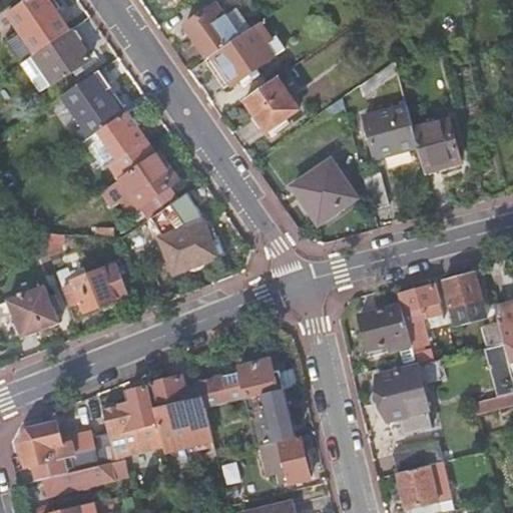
[(48,0),(28,0),(9,14),(36,54),(70,31),(48,0)]
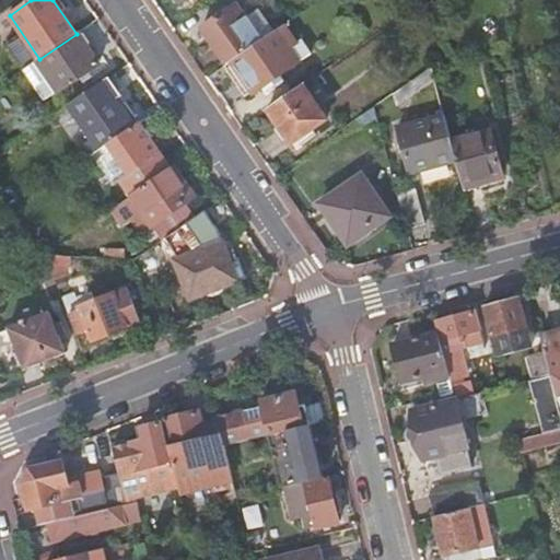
[(203,28),(228,65),(233,61),(281,27),(277,21),(257,35),(236,6),(203,28)]
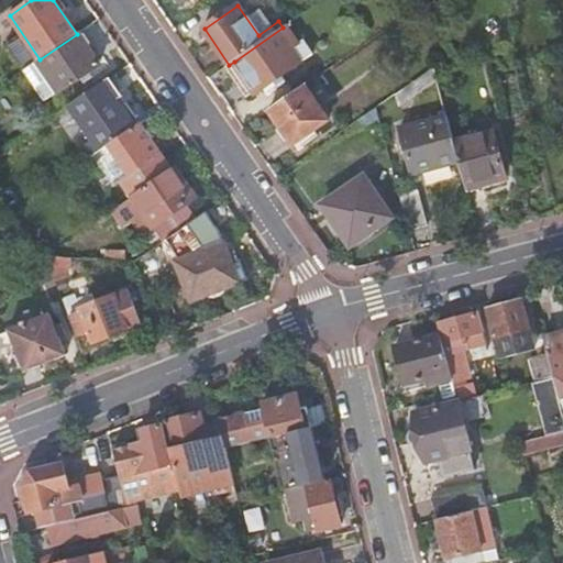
[(298,44),(286,25),(283,28),(234,62),(255,94),(274,80),(282,75),(301,63),(291,48),(298,44)]
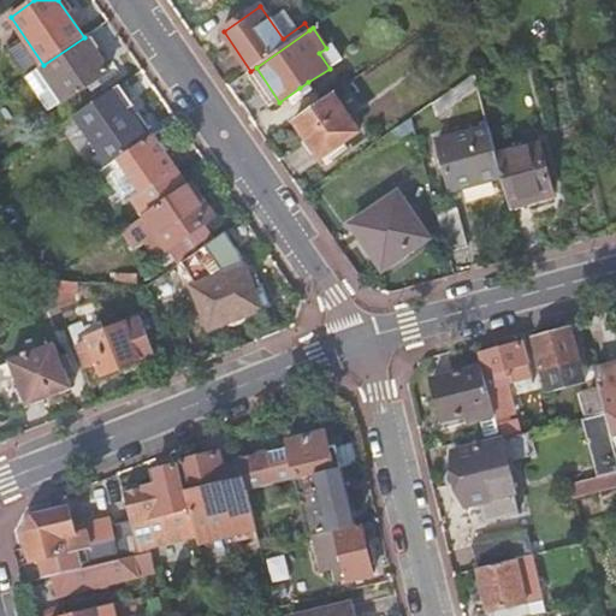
[(43,65),(42,66),(65,101),(111,71),(87,36),(84,37),(43,65)]
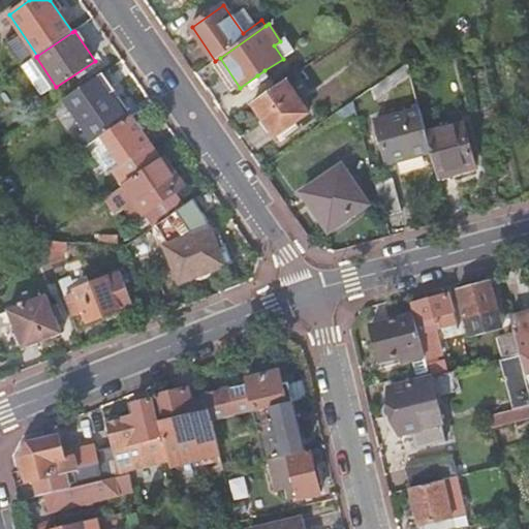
[(103,73),(66,99),(89,133),(81,139),(86,149),(104,136),(127,121),(110,95),(116,92),(103,73)]
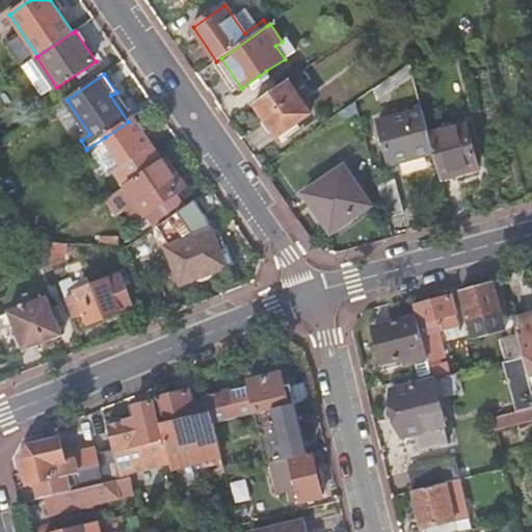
[(312,113),(289,80),(256,104),(278,136),(312,113)]
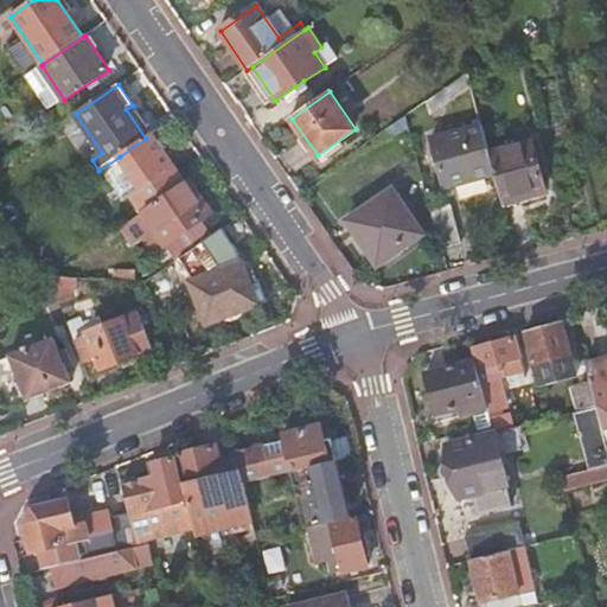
[(490,152),(483,125),(434,136),(446,185),(496,172),(490,152)]
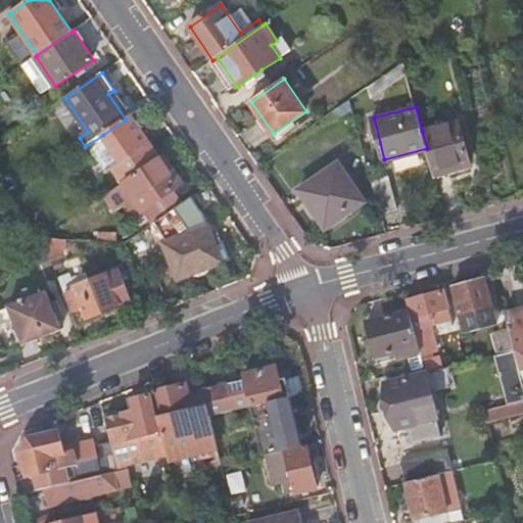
[(132,115),(126,120),(103,135),(131,176),(159,157),(132,115)]
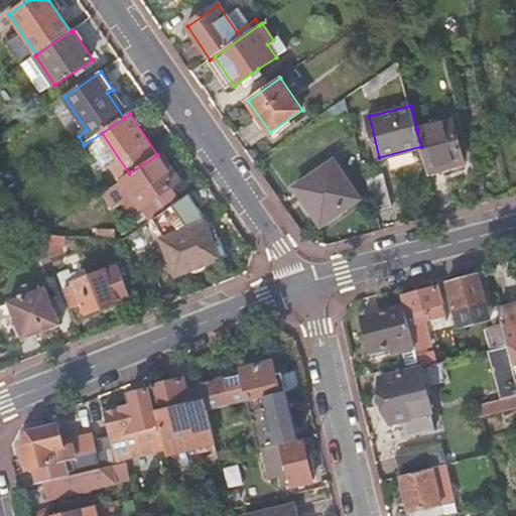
[(421,146),(428,174),(466,165),(453,119),(416,129),(421,146)]
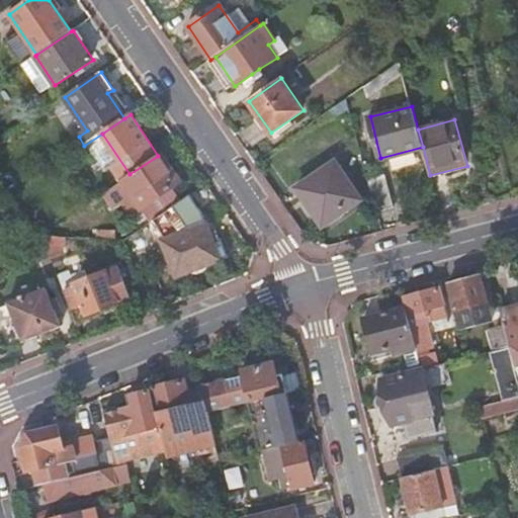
[(121,180),(103,192),(113,207),(121,201),(132,195),(141,208),(142,209),(172,189),(179,184),(171,173),(173,171),(162,153),(158,156),(130,174),(121,180)]
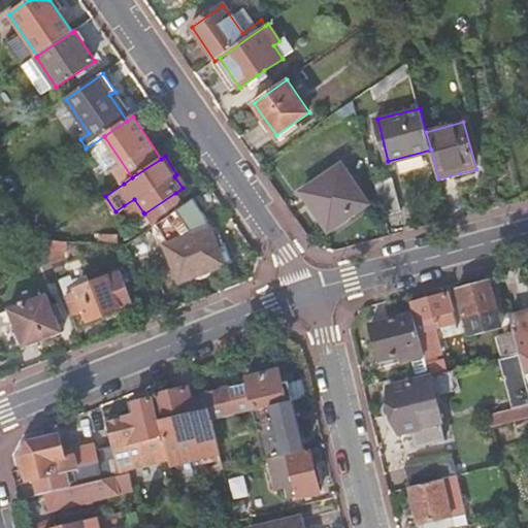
[(341,166),(303,192),(329,231),(368,205),(341,166)]
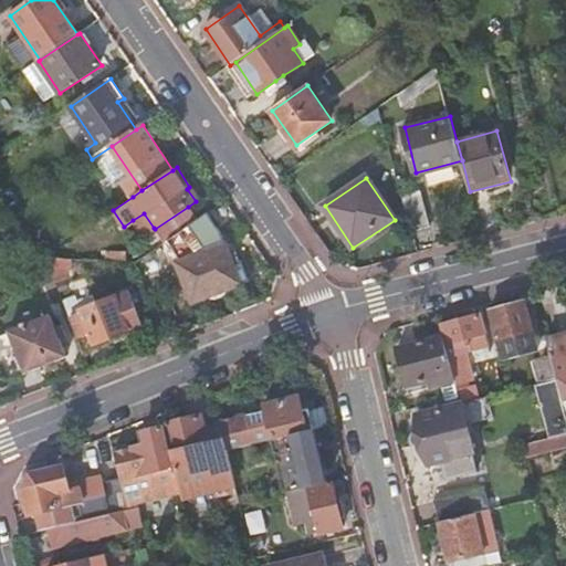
[(421,192),(402,197),(412,232),(431,227),(421,192)]
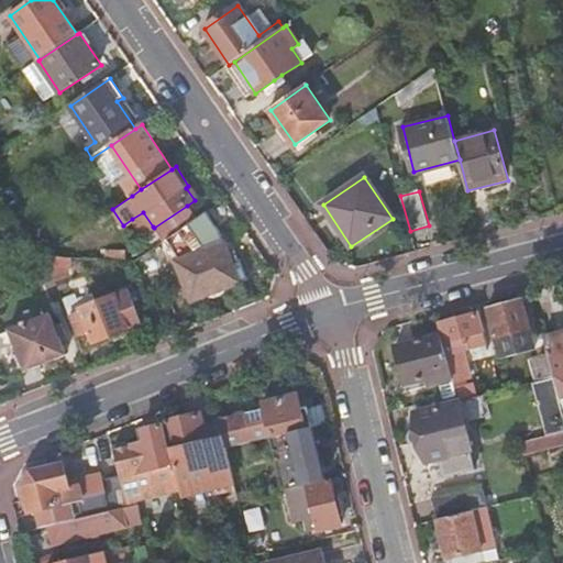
[(187,206),(154,228),(161,238),(164,242),(196,220),(187,206)]
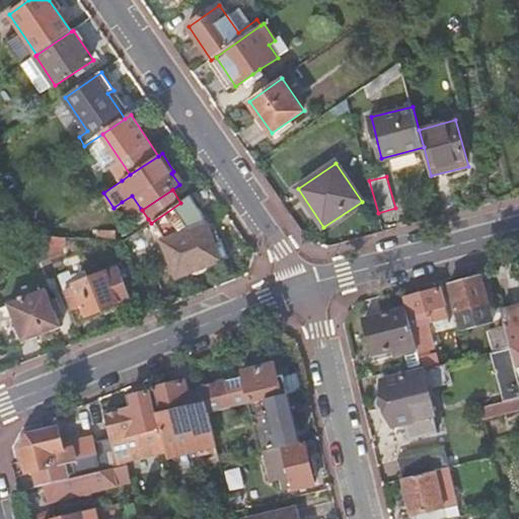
[(131,215),(141,209),(132,196),(122,202),(131,215)]
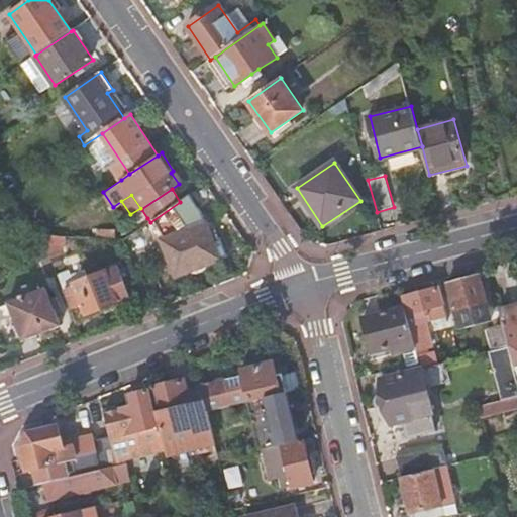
[(130,235),(150,222),(147,218),(138,225),(134,219),(124,226),(130,235)]
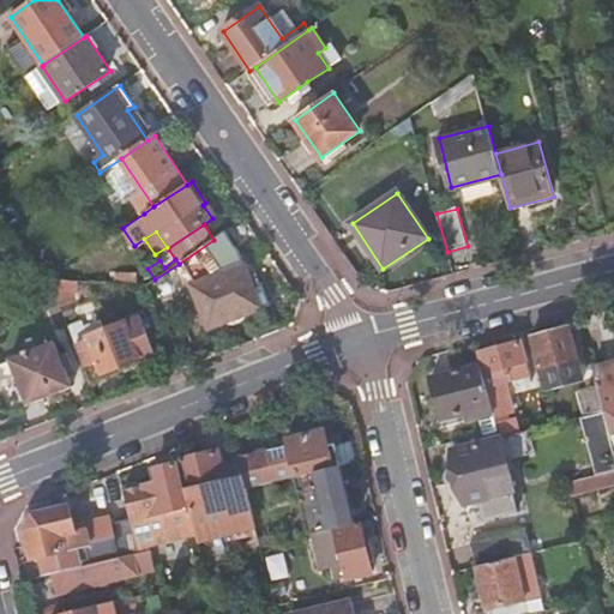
[(260,306),(251,280),(245,264),(193,284),(209,327),(263,307),(262,305),(260,306)]
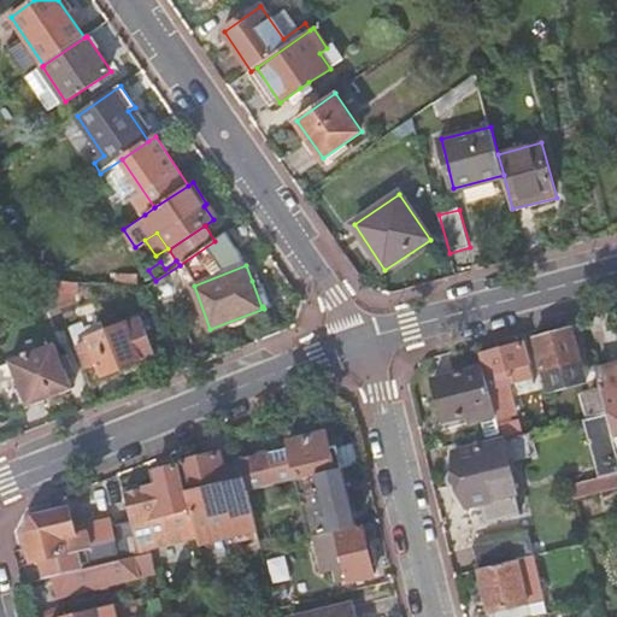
[(77,281),(51,280),(62,307),(74,304),(71,295),(78,294),(77,281)]
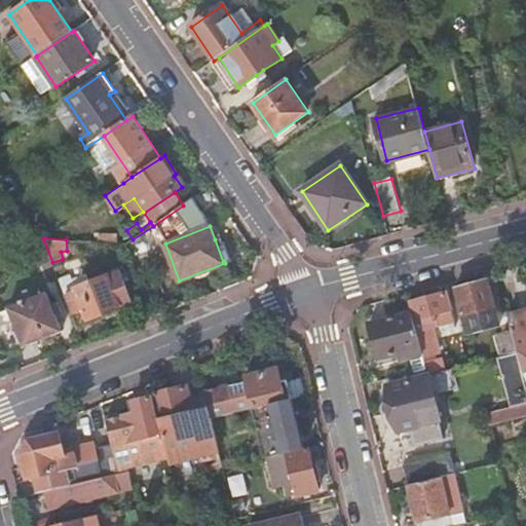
[(221,238),(215,239),(223,262),(224,261),(225,263),(230,262),(221,238)]
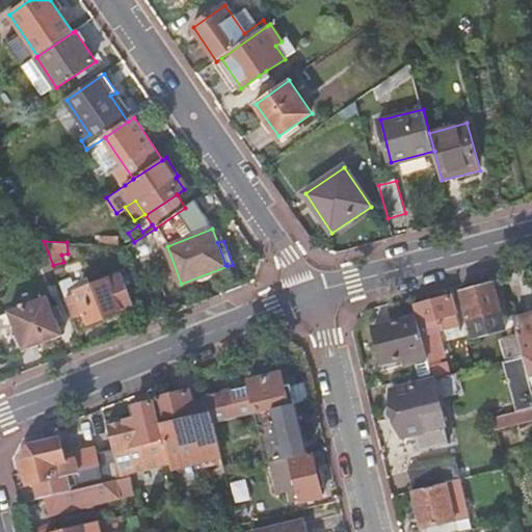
[(72,277),(59,282),(69,308),(73,317),(84,313),(89,324),(121,312),(135,307),(122,273),(90,285),(87,277),(74,283),(72,277)]
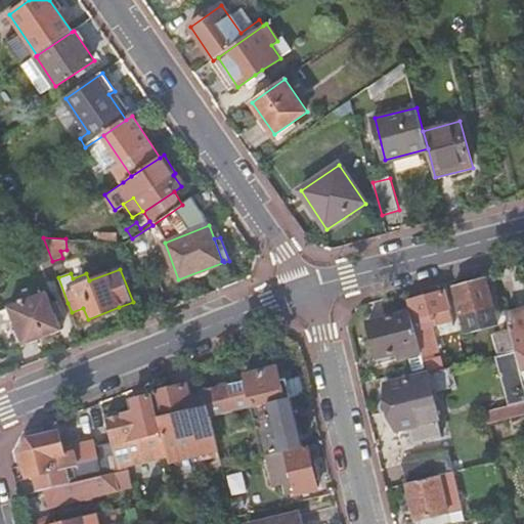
[(487,280),(454,289),(463,315),(493,306),(487,280)]
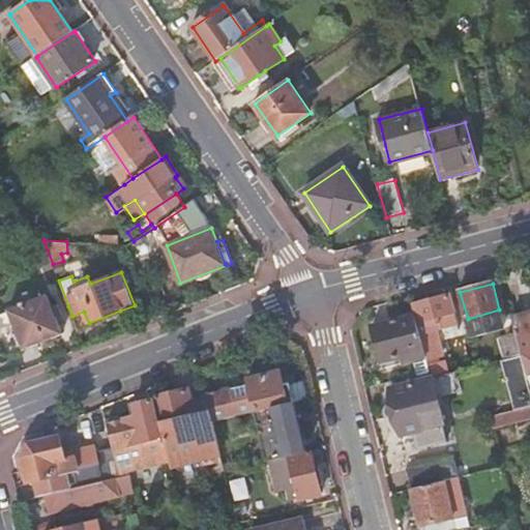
[(48,294),(9,310),(25,348),(62,333),(48,294)]
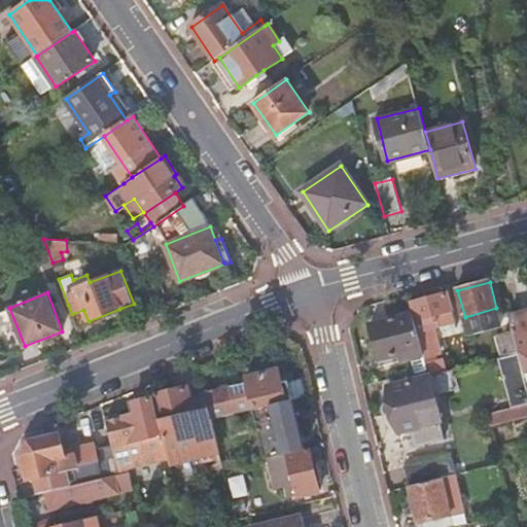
[(448,292),(412,302),(420,331),(454,323),(451,312),(453,312),(448,292)]
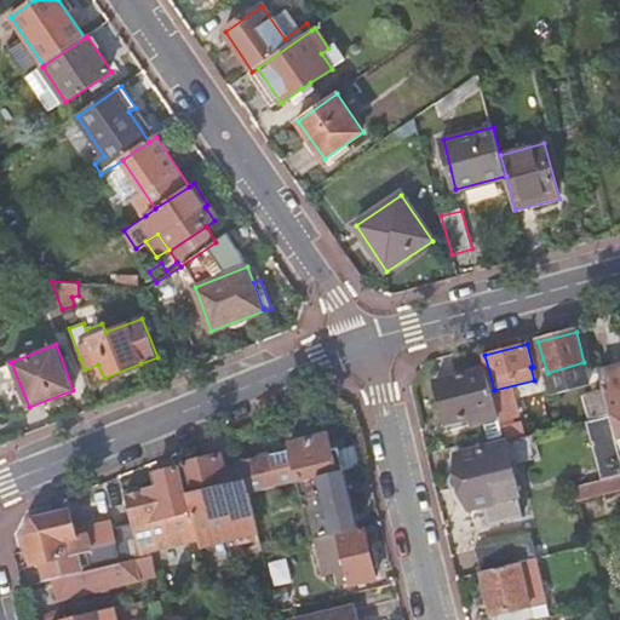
[(619,366),(598,371),(610,414),(616,437),(619,435),(619,366)]
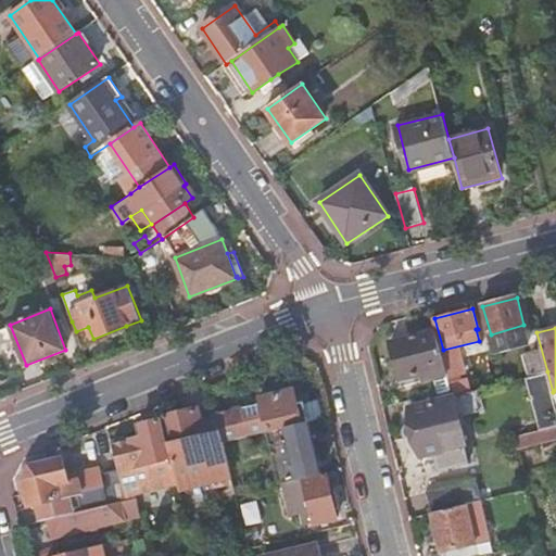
[(447,375),(436,329),(392,341),(401,379),(424,374),(425,380),(447,375)]
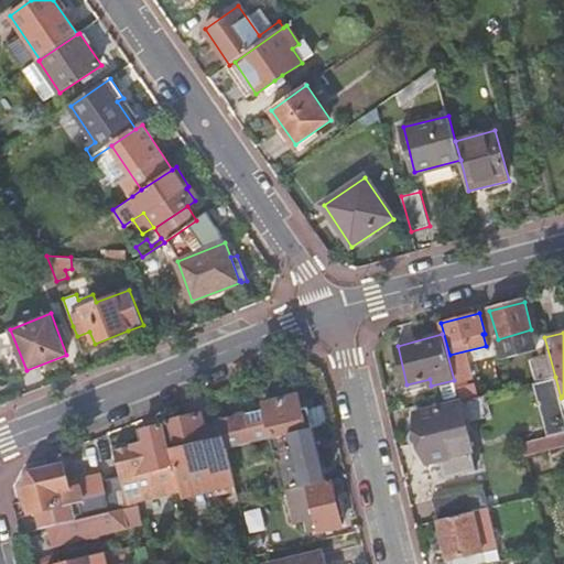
[(555,377),(533,383),(548,436),(563,431),(563,408),(561,398),(555,377)]
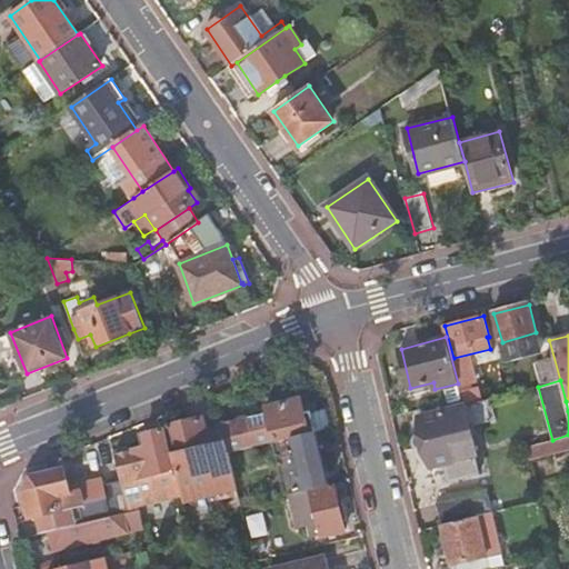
[(230,452),(276,441),(282,439),(316,430),(311,410),(306,411),(301,392),(298,392),(299,397),(267,405),(269,411),(222,421),(225,429),(230,452)]
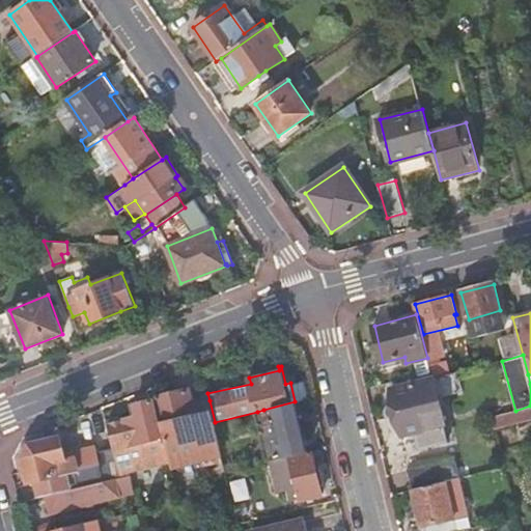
[(431,372),(413,378),(415,385),(393,390),(403,436),(415,432),(421,431),(422,435),(444,428),(444,425),(445,425),(434,381),(432,379),(431,372)]
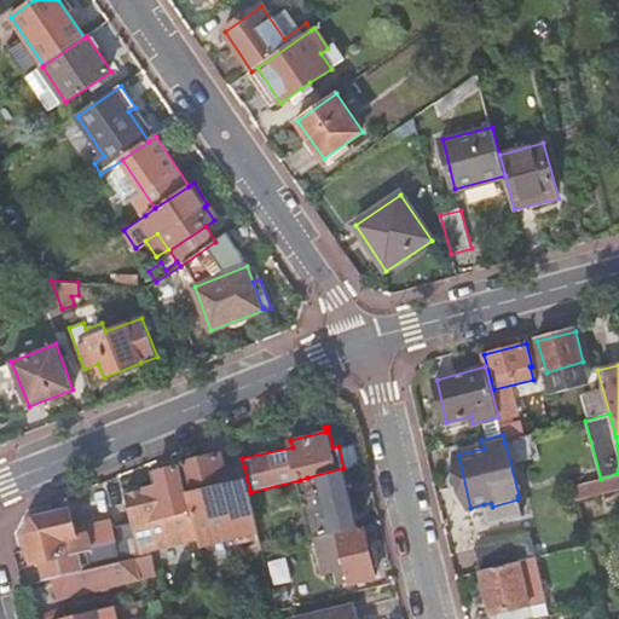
[(220,455),(181,463),(181,467),(187,491),(197,532),(201,545),(260,531),(252,496),(250,492),(244,467),(224,469),(220,455)]
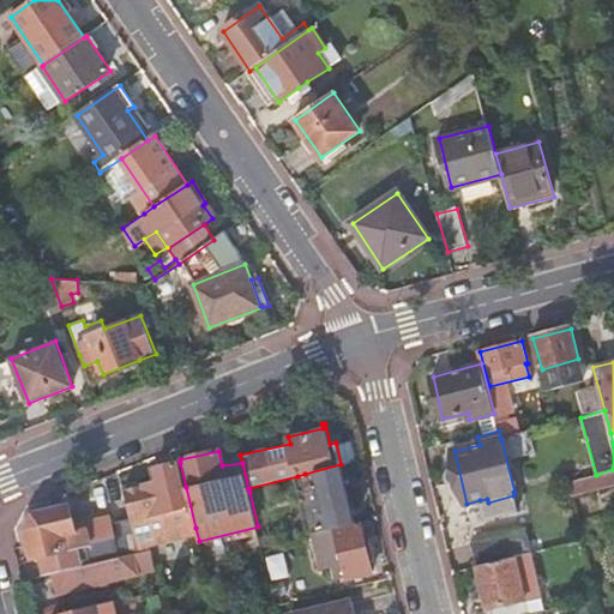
[(145,485),(125,489),(132,517),(140,552),(144,552),(151,549),(149,536),(156,535),(157,537),(196,528),(186,487),(180,463),(176,463),(157,468),(160,481),(145,485)]
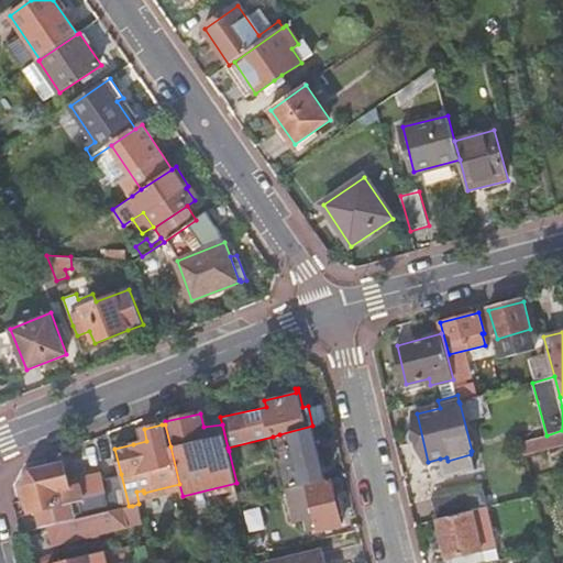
[(279,434),(293,488),(309,484),(327,479),(312,426),(279,434)]
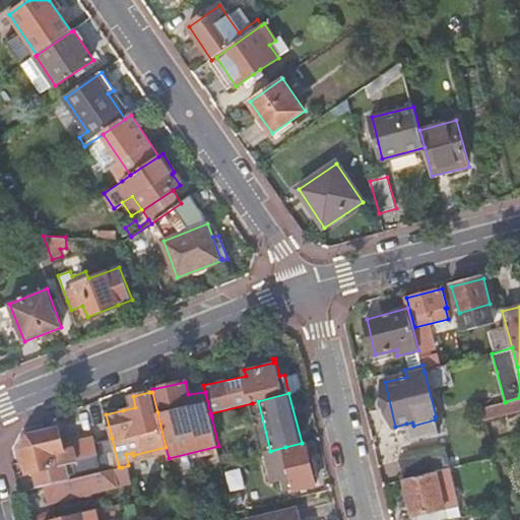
[(435,419),(413,426),(416,439),(439,434),(435,419)]
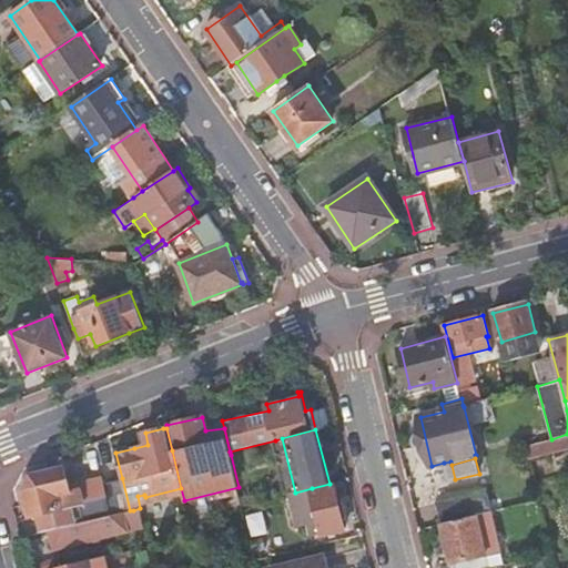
[(39,517),(43,533),(51,530),(130,510),(122,478),(108,480),(104,482),(103,478),(80,484),(81,487),(70,489),(64,468),(49,472),(48,468),(29,473),(20,490),(24,505),(28,504),(31,518),(39,517)]
